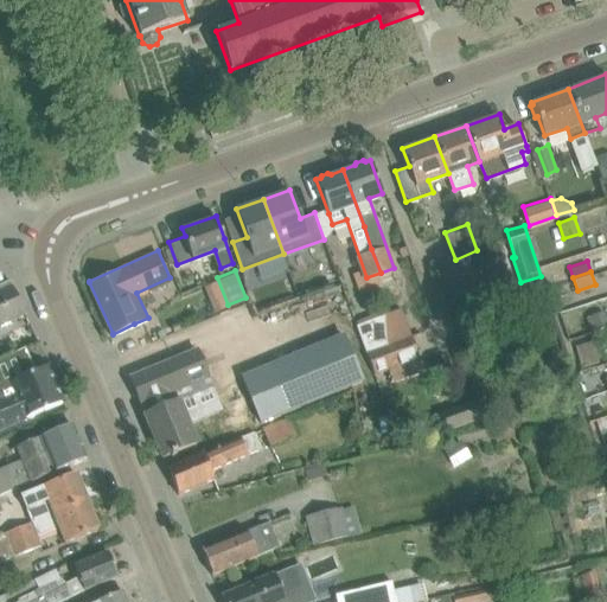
[(0,325),(13,320),(12,316),(25,311),(10,276),(8,277),(11,283),(0,288),(0,325)]
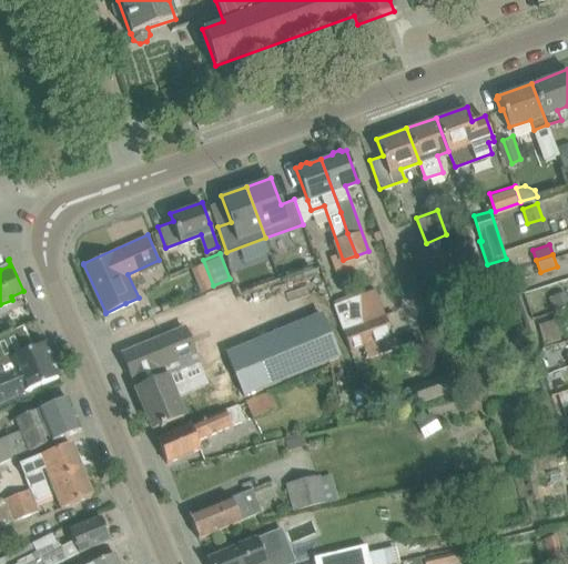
[(376,288),(361,293),(364,343),(392,333),(376,288)]
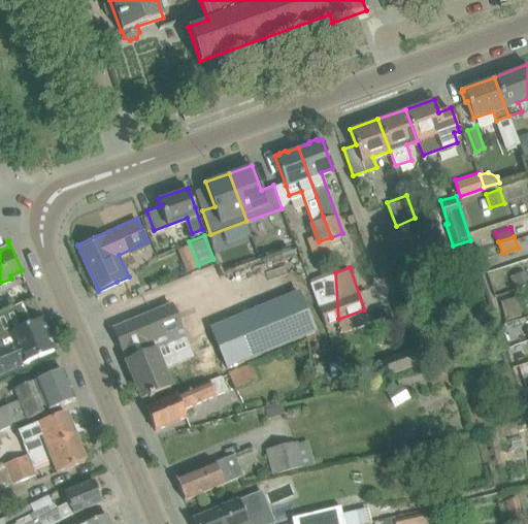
[(338,319),(335,272),(310,282),(326,323),(338,319)]
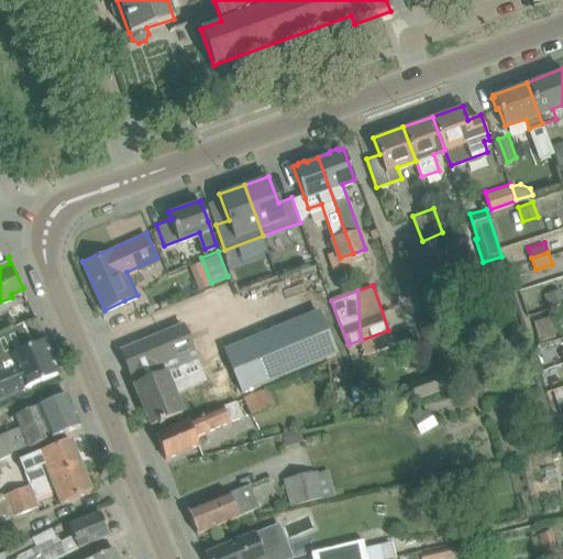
[(224,348),(233,368),(242,390),(335,351),(318,308),(224,348)]
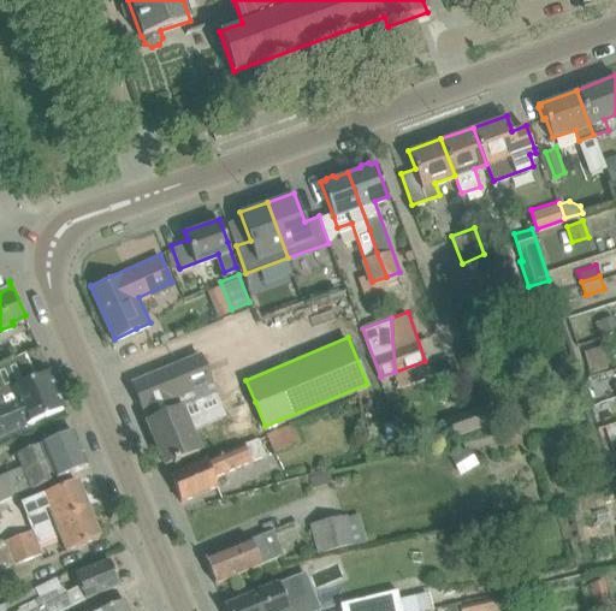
[(584,349),(590,371),(608,366),(602,343),(584,349)]
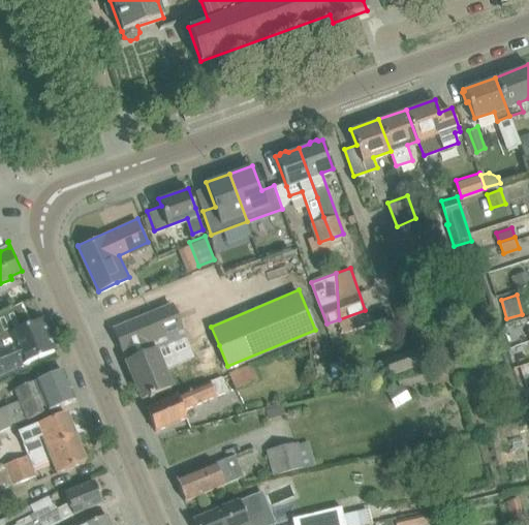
[(127,361),(142,397),(148,394),(149,396),(152,395),(152,393),(172,384),(160,360),(163,359),(160,350),(186,340),(172,303),(113,328),(123,350),(128,348),(131,359),(127,361)]
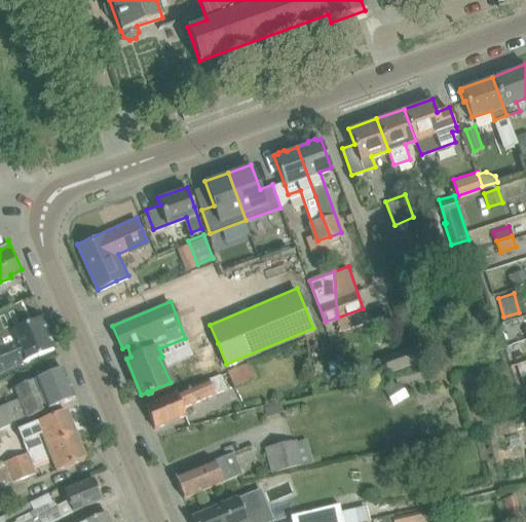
[(41,315),(23,324),(0,332),(0,369),(54,346),(41,315)]
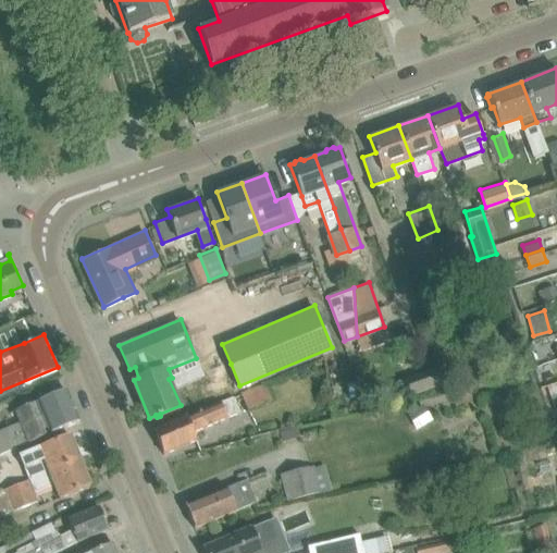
[(405,378),(411,395),(438,384),(432,367),(405,378)]
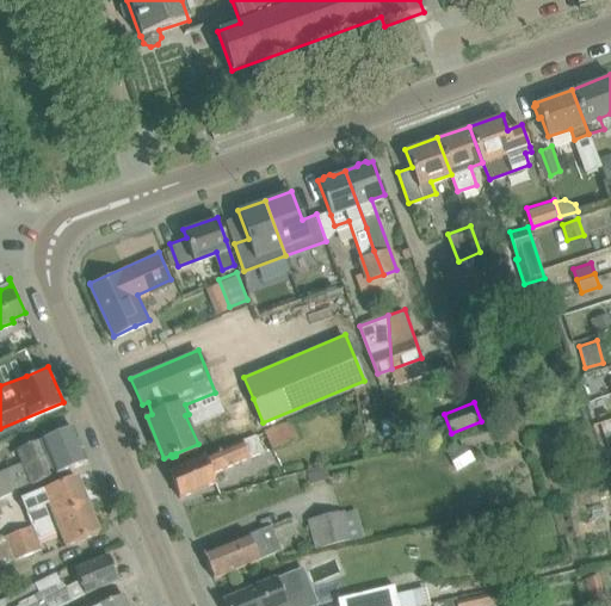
[(265,430),(272,447),(298,437),(291,419),(265,430)]
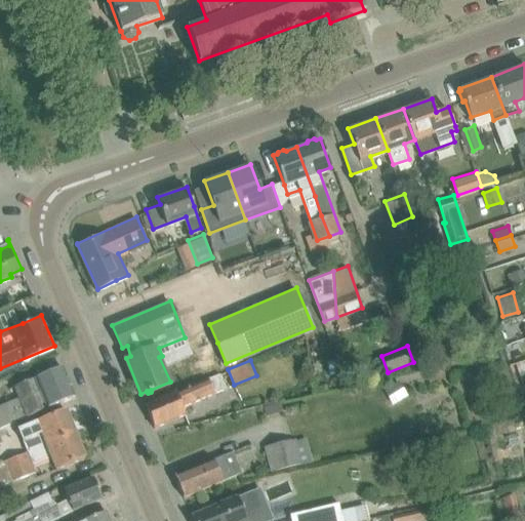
[(0,425),(75,395),(63,365),(14,385),(18,396),(0,403),(0,425)]
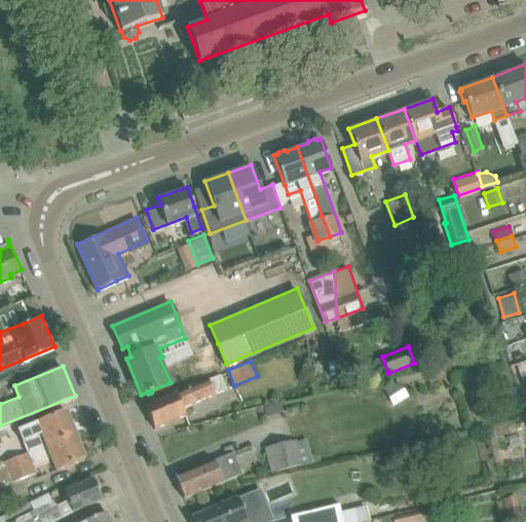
[(164,396),(145,404),(154,426),(174,419),(186,414),(183,406),(227,387),(221,373),(177,392),(177,390),(164,396)]
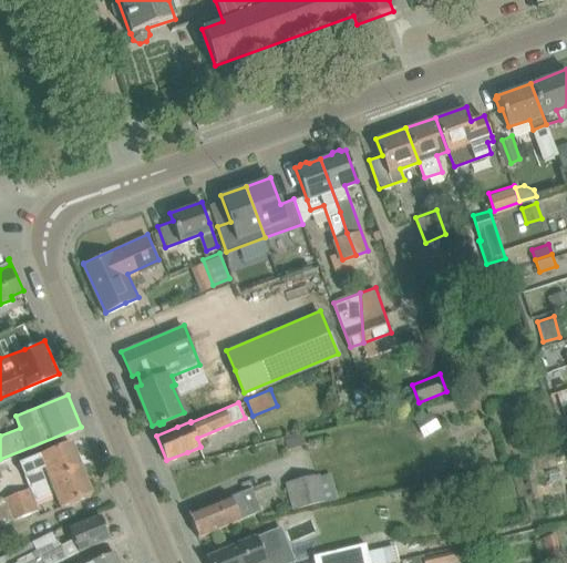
[(26,473),(30,485),(44,479),(81,464),(71,440),(40,452),(40,453),(18,462),(23,474),(26,473)]
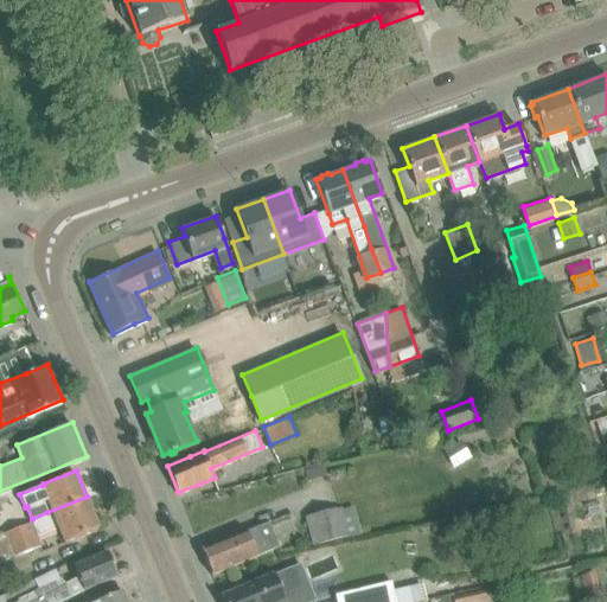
[(98,526),(87,497),(48,512),(32,519),(31,519),(37,533),(58,524),(65,540),(98,526)]
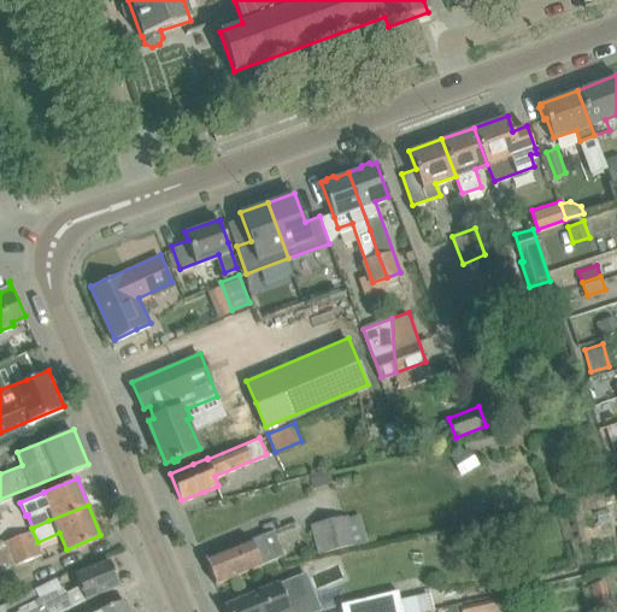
[(356,541),(351,528),(347,512),(310,523),(318,552),(356,541)]
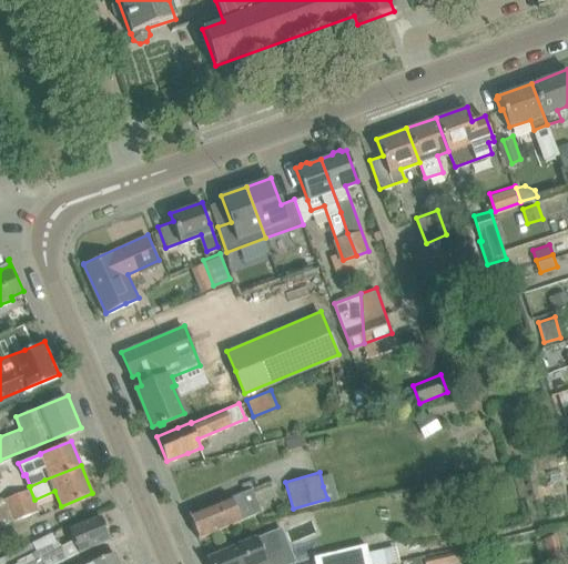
[(0,522),(11,519),(38,509),(34,500),(29,486),(3,497),(0,499),(0,522)]
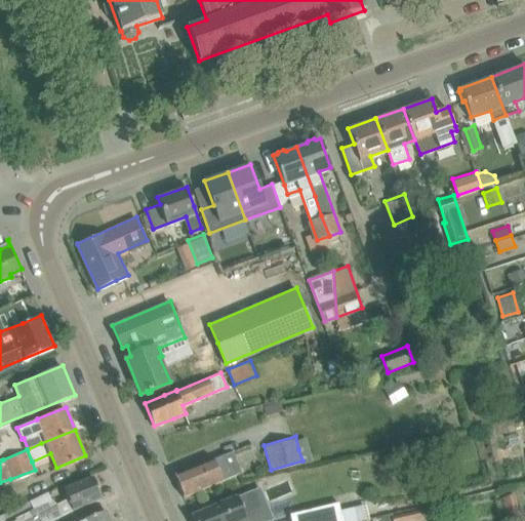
[(233,449),(174,474),(183,495),(242,471),(233,449)]
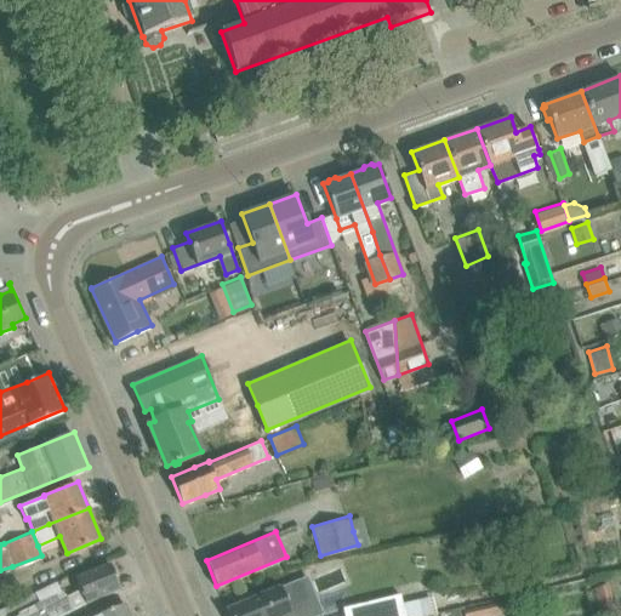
[(56,615),(86,602),(120,587),(110,563),(75,576),(80,588),(67,594),(61,589),(17,611),(18,614),(12,615),(56,615)]
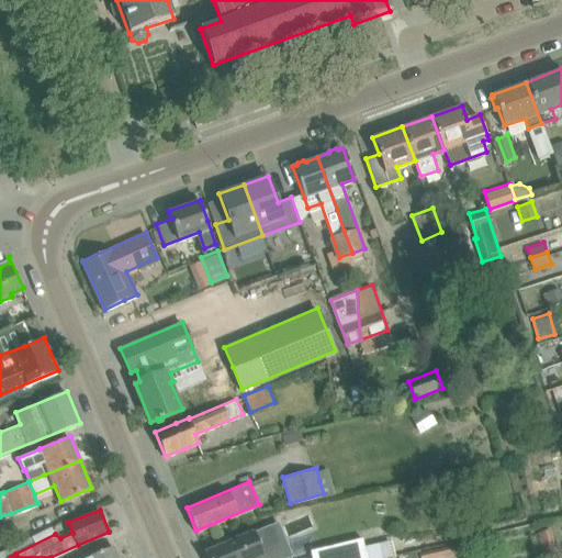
[(551,526),(538,529),(543,553),(557,549),(551,526)]
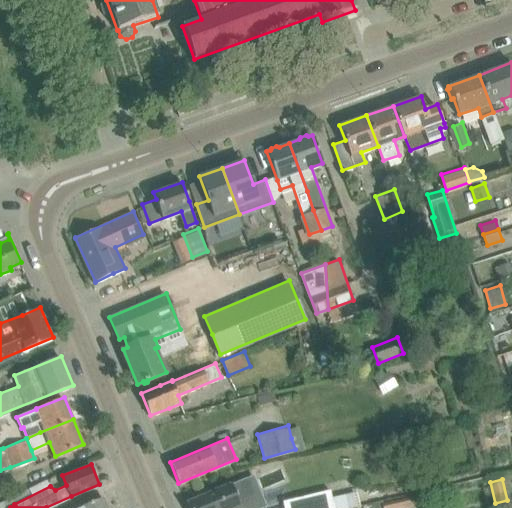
[(237,507),(241,507),(231,483),(205,493),(186,501),(189,507),(237,507)]
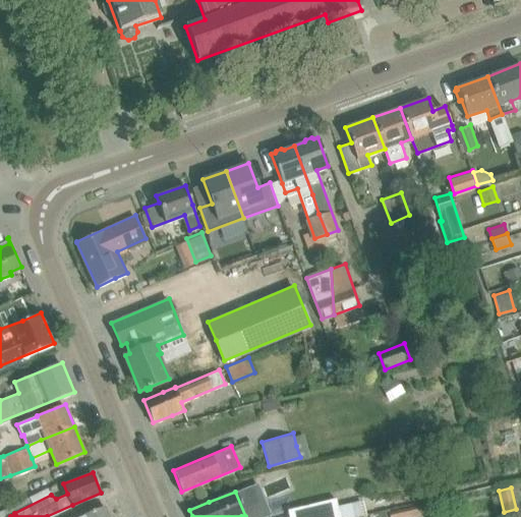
[(341,516),(336,497),(287,509),(288,516),(341,516)]
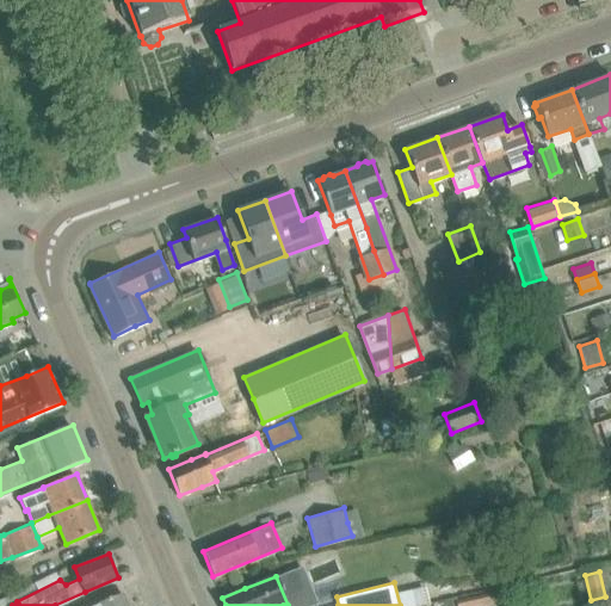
[(458,599),(460,605),(497,605),(508,604),(506,588),(458,599)]
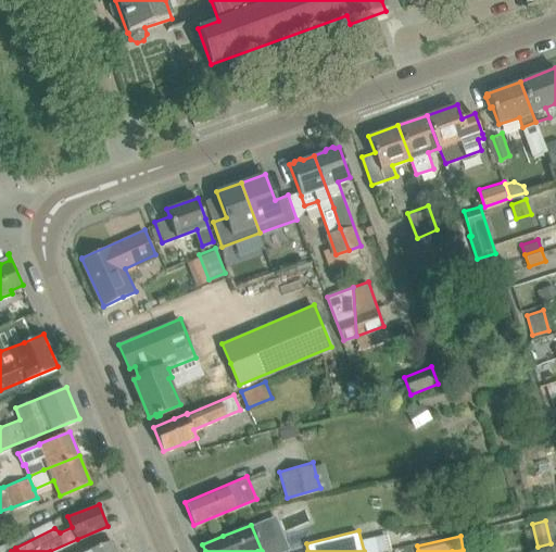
[(117,551),(113,540),(84,551),(117,551)]
